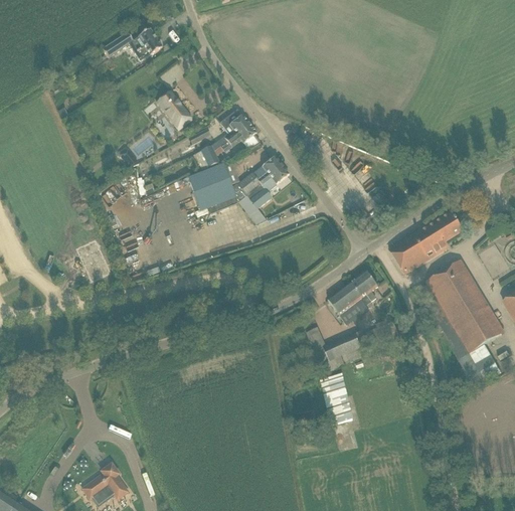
[(143,46),(134,51),(140,59),(150,53),(150,54),(162,46),(161,44),(162,43),(159,37),(157,38),(150,28),(138,35),(144,44),(143,46)]
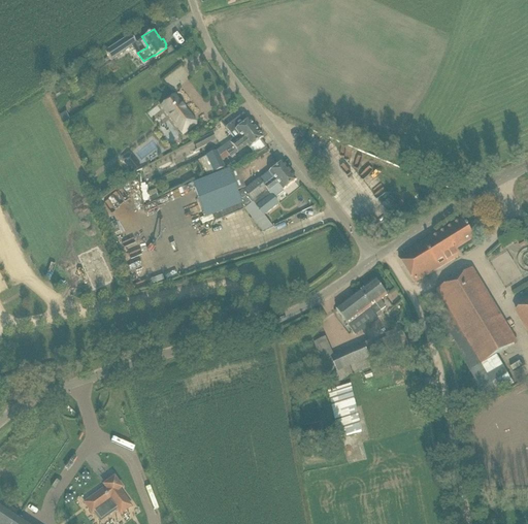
[(131,32),(105,50),(111,58),(137,41),(131,32)]
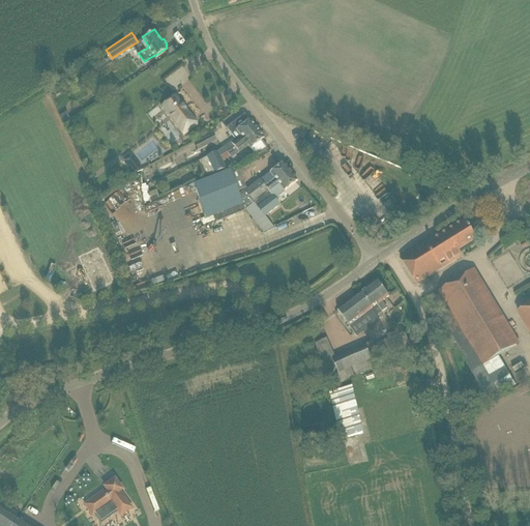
[(169,87),(184,87),(184,68),(169,68),(169,87)]
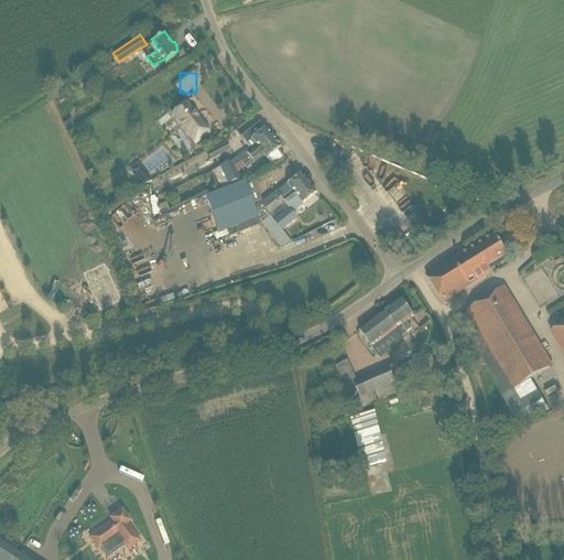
[(186,98),(177,105),(170,111),(193,141),(209,128),(186,98)]
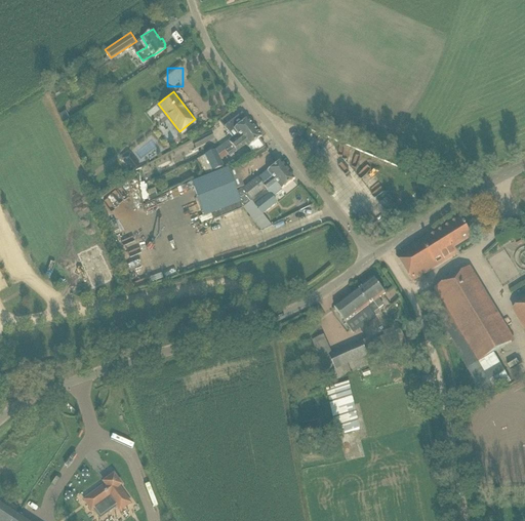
[(231,142),(253,124),(247,116),(246,116),(241,110),(234,116),(224,124),(232,134),(216,147),(224,146),(230,142),(231,142)]
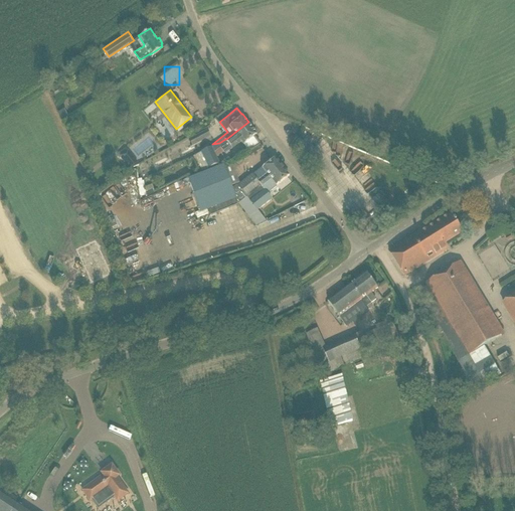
[(243,142),(248,138),(255,132),(248,122),(226,139),(225,139),(219,143),(212,144),(201,150),(194,153),(200,167),(217,160),(215,154),(222,149),(224,151),(231,146),(230,144),(239,137),(243,142)]
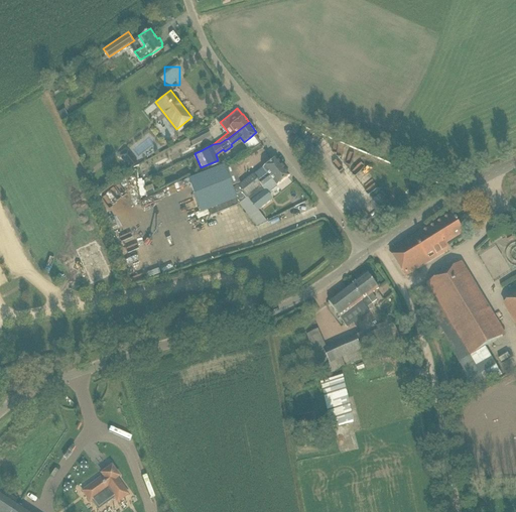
[(192,143),(211,133),(207,127),(189,136),(192,143)]
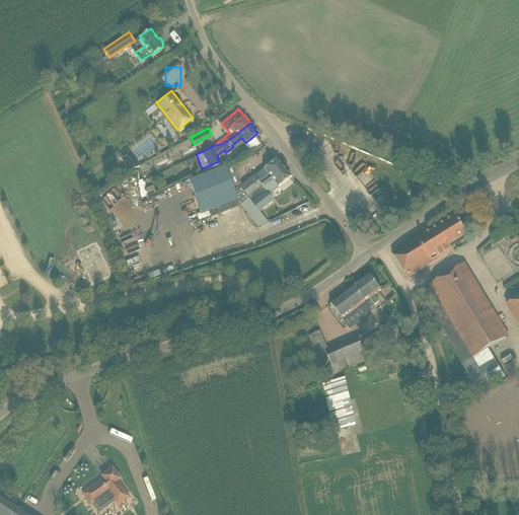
[(134,155),(126,162),(130,167),(138,160),(134,155)]
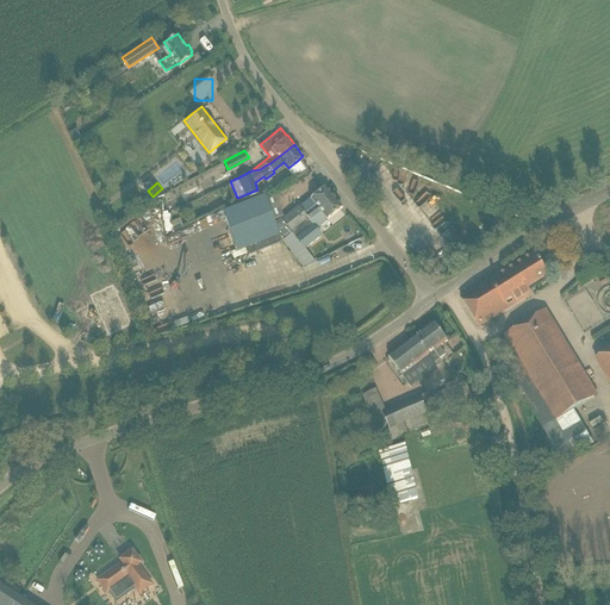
[(307,216),(334,194),(325,184),(310,195),(299,204),(282,217),(280,217),(274,220),(278,229),(282,236),(291,229),(307,216)]
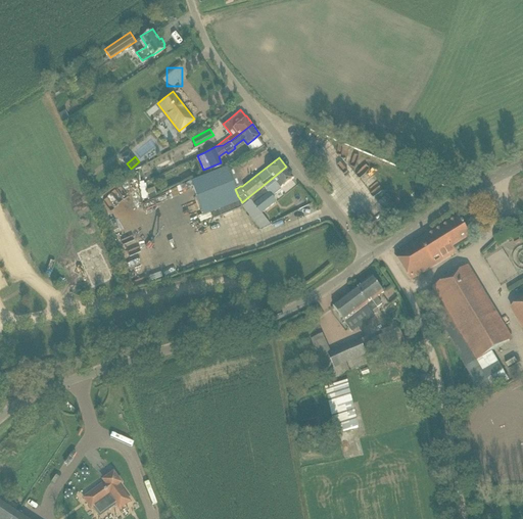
[(151,177),(146,162),(141,163),(146,179),(151,177)]
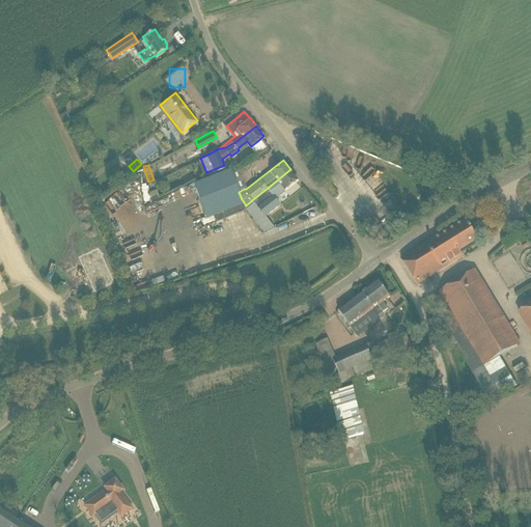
[(183,166),(167,172),(167,182),(168,184),(180,179),(178,179),(184,178),(184,182),(172,186),(168,186),(168,188),(152,188),(147,190),(150,198),(156,197),(170,196),(185,191),(185,166),(183,166)]
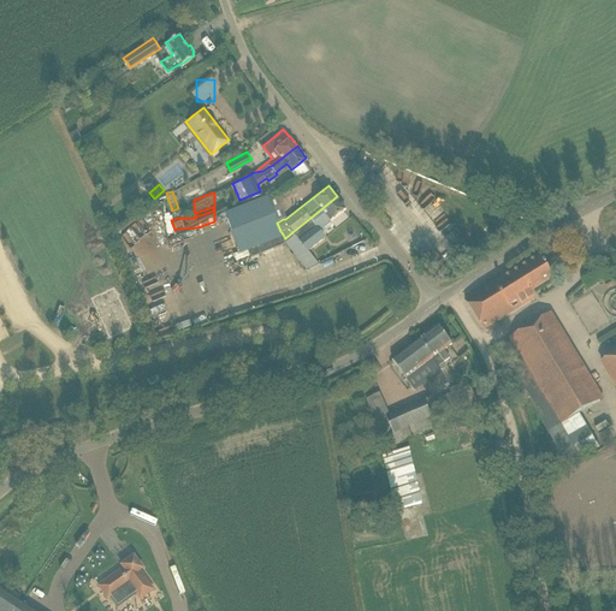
[(252,200),(225,211),(226,215),(234,236),(237,248),(247,244),(252,254),(284,242),(279,231),(280,231),(277,223),(276,219),(267,194),(256,197),(252,200)]
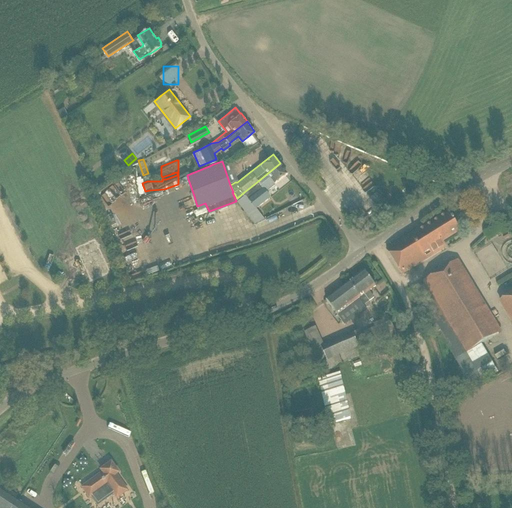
[(265,189),(287,172),(280,163),(258,181),(244,192),(249,197),(255,206),(269,195),(265,189)]
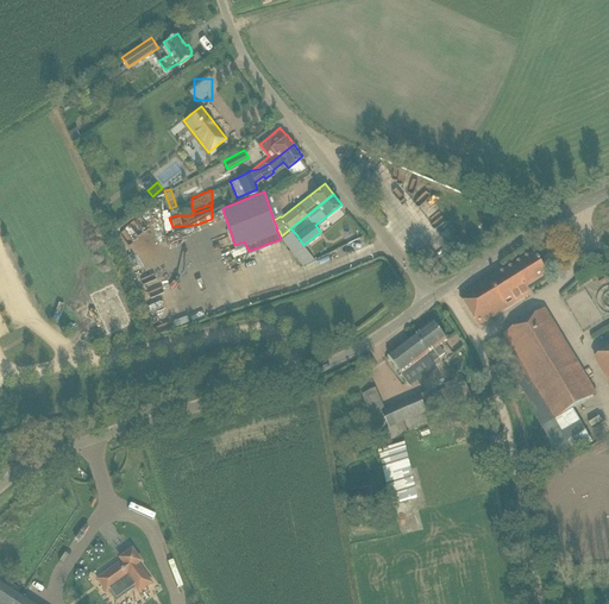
[(525,281),(544,269),(539,260),(540,260),(538,257),(537,258),(532,250),(460,294),(478,322),(518,297),(531,289),(525,281)]
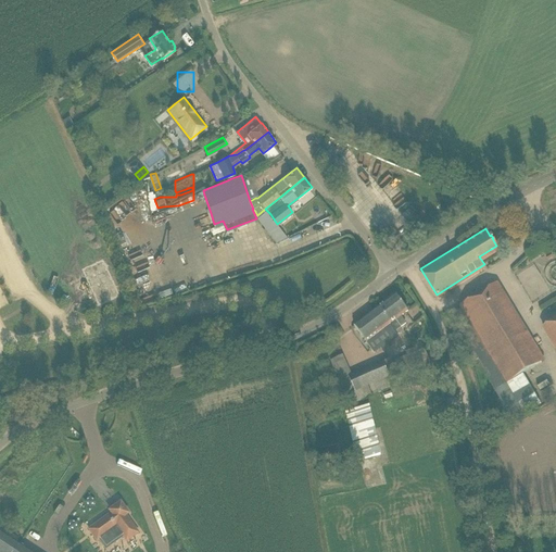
[(104,258),(85,267),(102,302),(122,292),(104,258)]
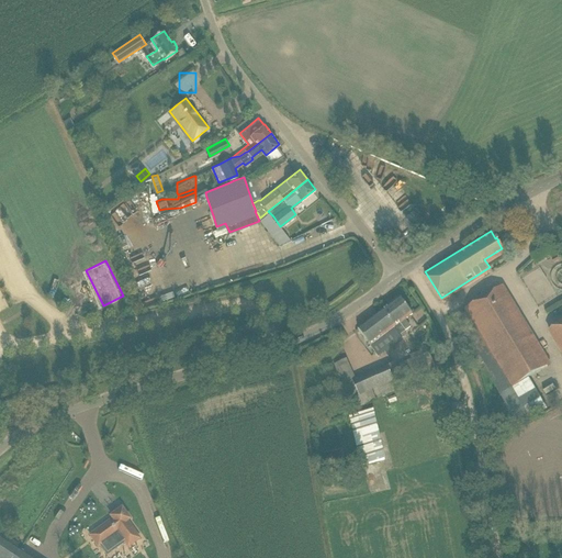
[(547,361),(501,285),(465,307),(467,308),(457,313),(520,422),(548,406),(528,374),(547,361)]
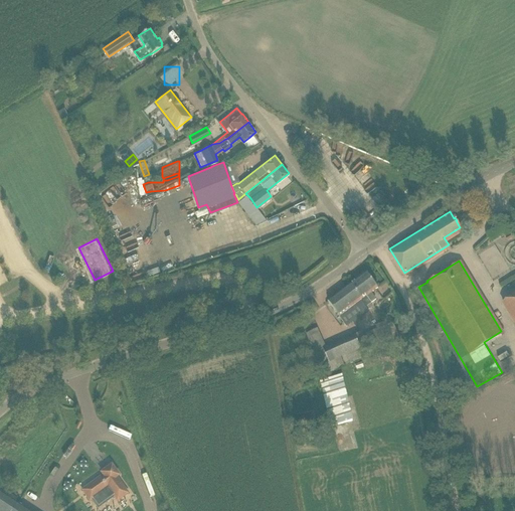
[(367,270),(347,284),(366,309),(369,306),(367,303),(371,300),(366,293),(378,285),(367,270)]
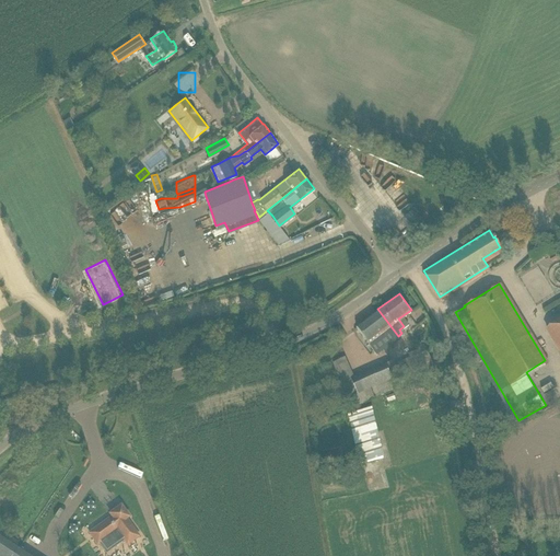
[(398,336),(377,309),(357,325),(376,351),(398,336)]
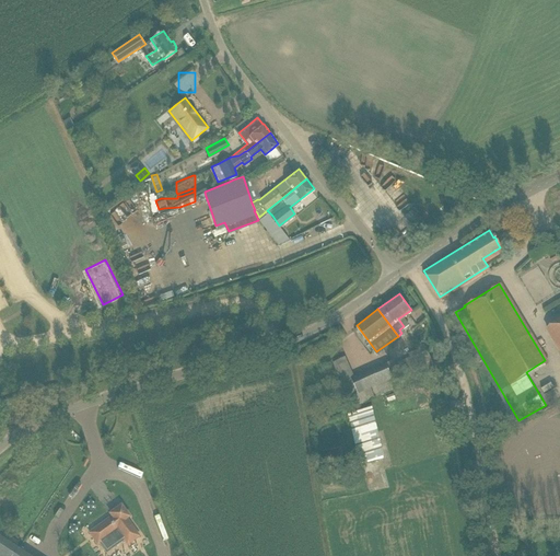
[(559,319),(547,327),(559,349),(559,319)]
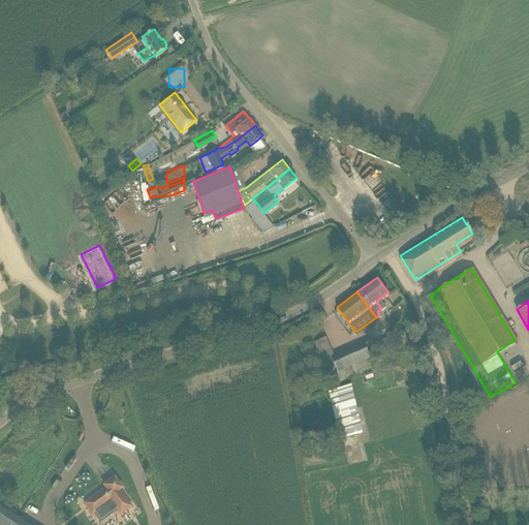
[(372,354),(355,361),(360,369),(412,348),(404,329),(374,341),(372,339),(367,341),(372,354)]
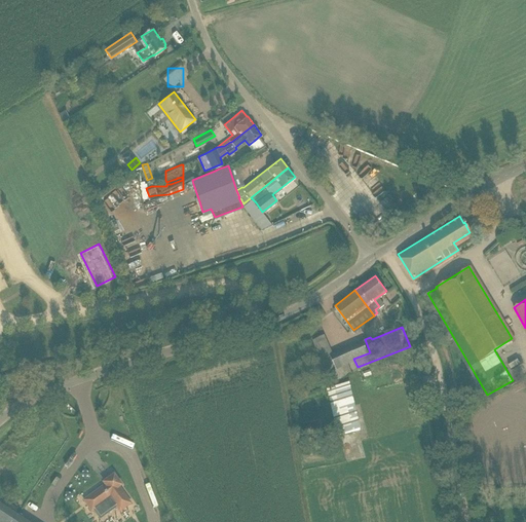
[(325,332),(312,337),(315,344),(327,338),(325,332)]
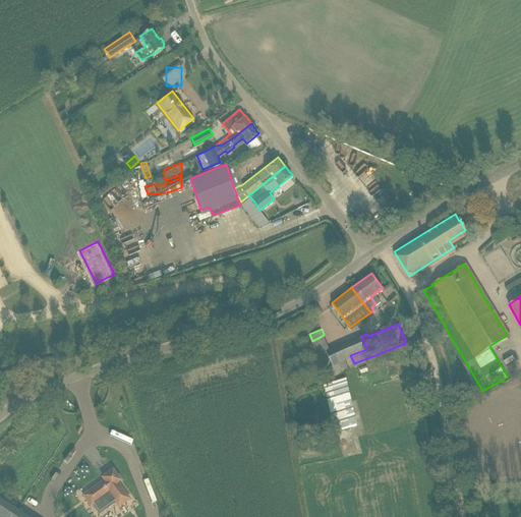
[(332,362),(327,350),(319,353),(328,376),(349,367),(344,357),(332,362)]
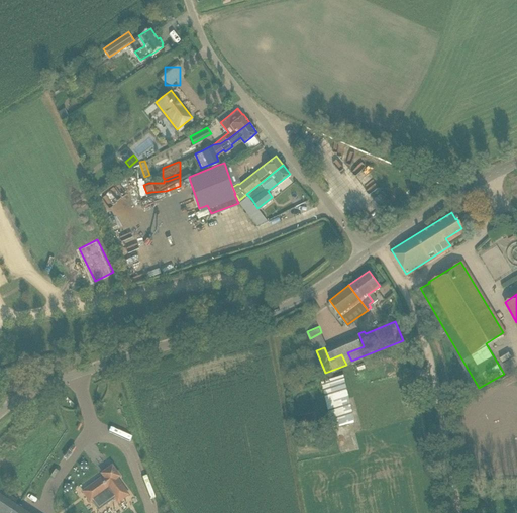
[(321,380),(326,400),(332,424),(353,419),(342,375),(321,380)]
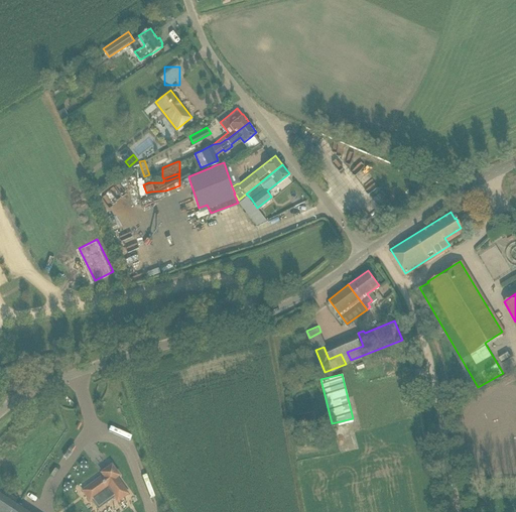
[(102,471),(103,473),(83,488),(90,498),(93,496),(98,504),(113,493),(117,498),(127,491),(116,475),(118,473),(111,464),(102,471)]
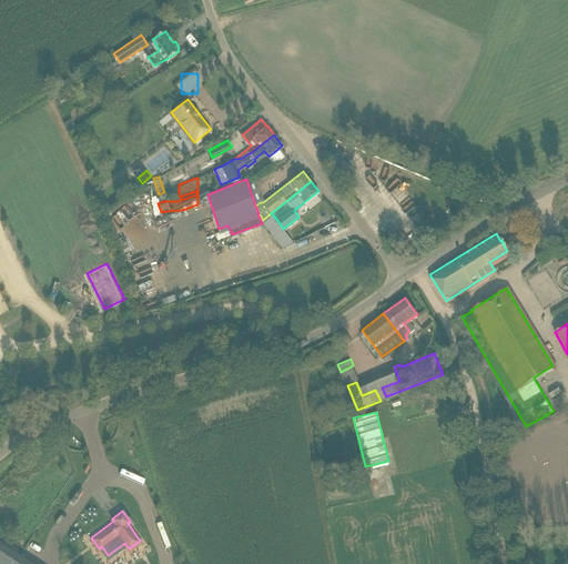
[(41,540),(48,530),(38,523),(31,533),(41,540)]
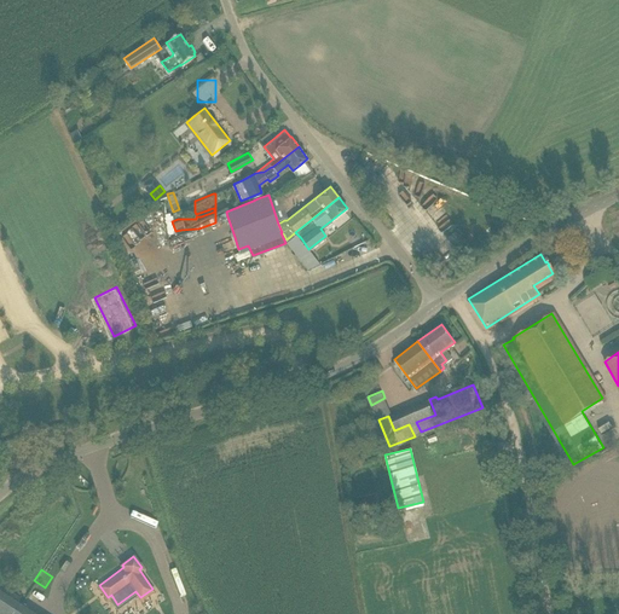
[(0,588),(0,613),(12,613),(21,601),(0,588)]
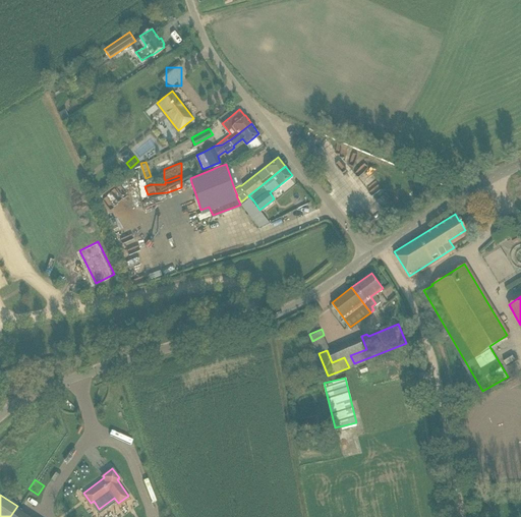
[(34,516),(17,506),(10,516),(34,516)]
